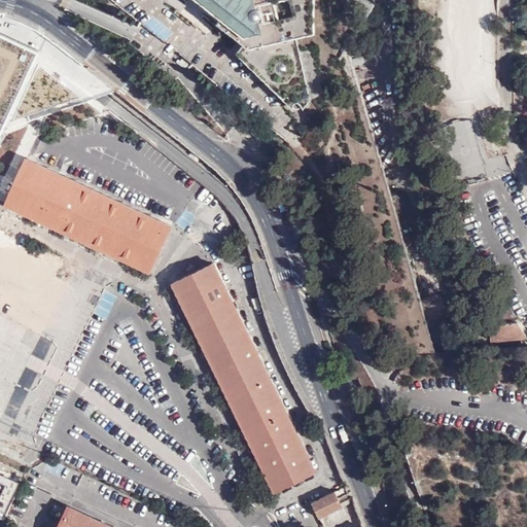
[(202,0),(204,1),(221,16),(218,22),(245,41),(236,53),(291,108),(304,107),(310,99),(295,36),(315,32),(315,0),(202,0)]
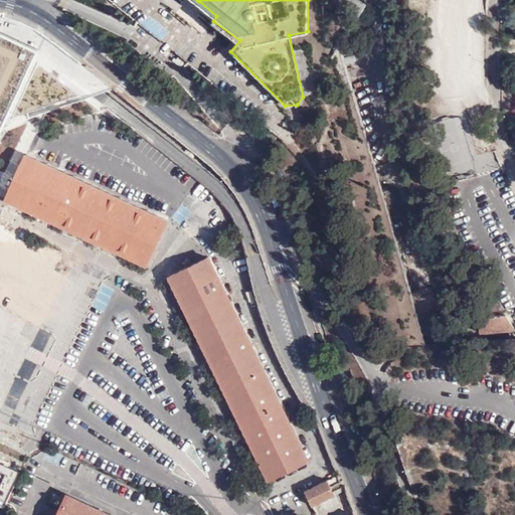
[(141,22),(159,40),(167,31),(149,13),(141,22)]
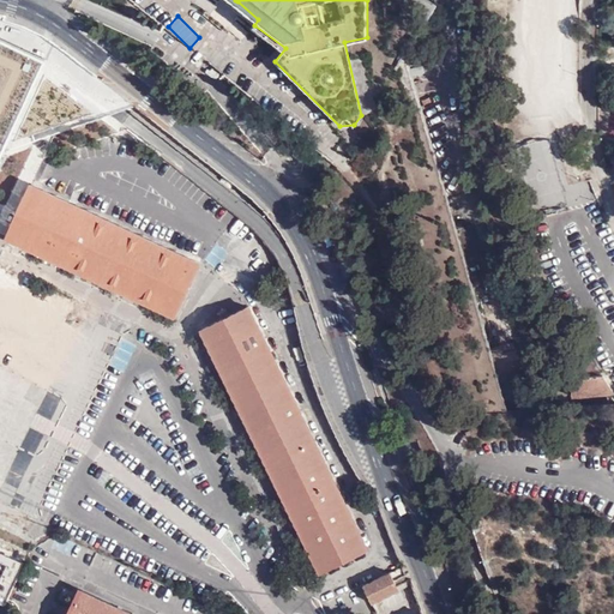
[(0,155),(44,60),(0,41),(0,155)]
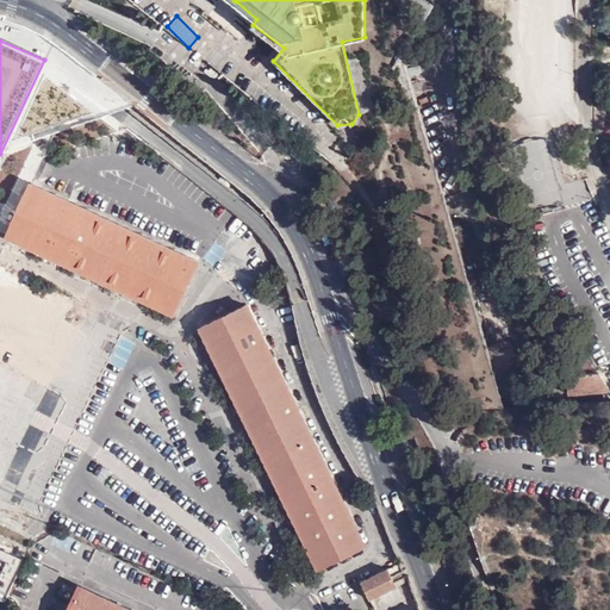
[(529,209),(560,201),(547,138),(516,144),(529,209)]
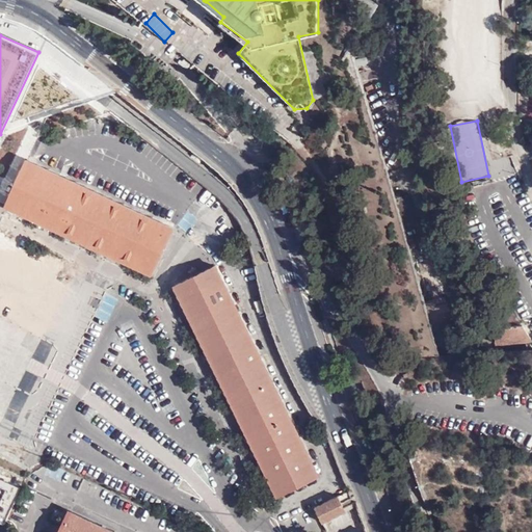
[(5,207),(37,221),(46,225),(153,276),(175,228),(27,159),(5,207)]
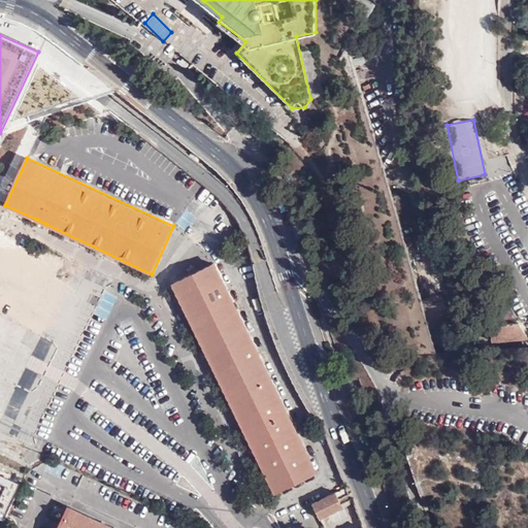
[(45,224),(37,220),(34,225),(42,229),(45,224)]
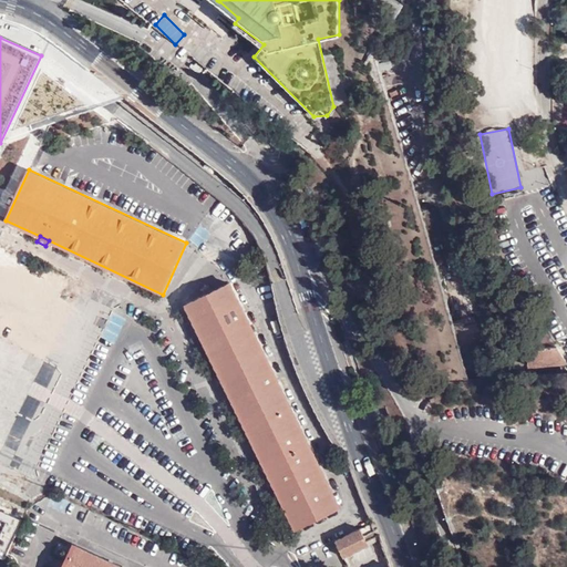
[(223,382),(270,481),(274,488),(295,531),(341,507),(294,409),(230,281),(212,291),(204,295),(184,305),(219,374),(223,382)]
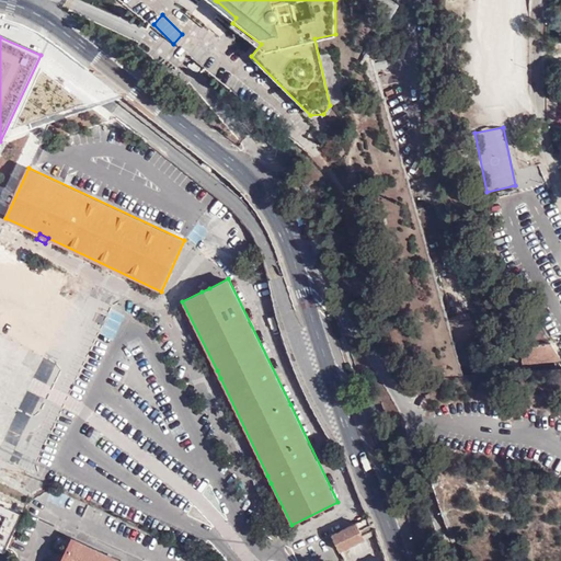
[(202,292),(209,288),(206,281),(198,285),(202,292)]
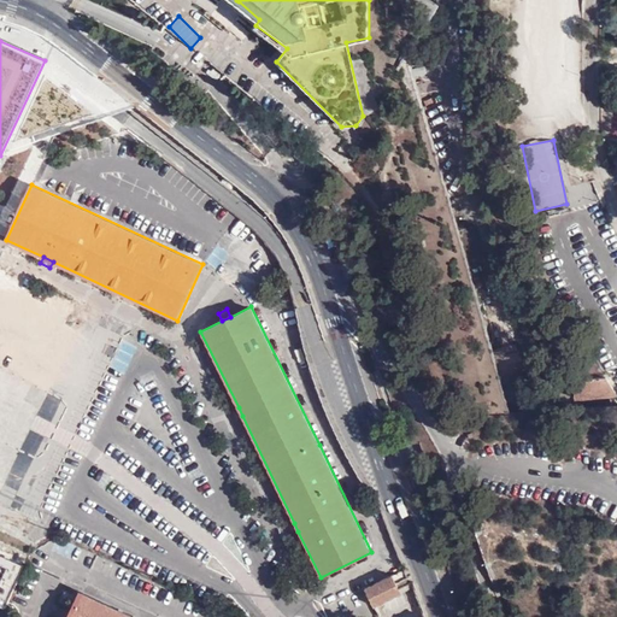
[(548,338),(532,344),(538,358),(554,351),(548,338)]
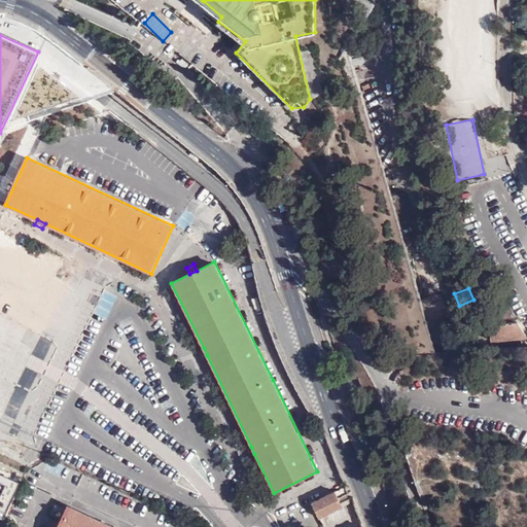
[(441,294),(420,301),(428,328),(448,323),(441,294)]
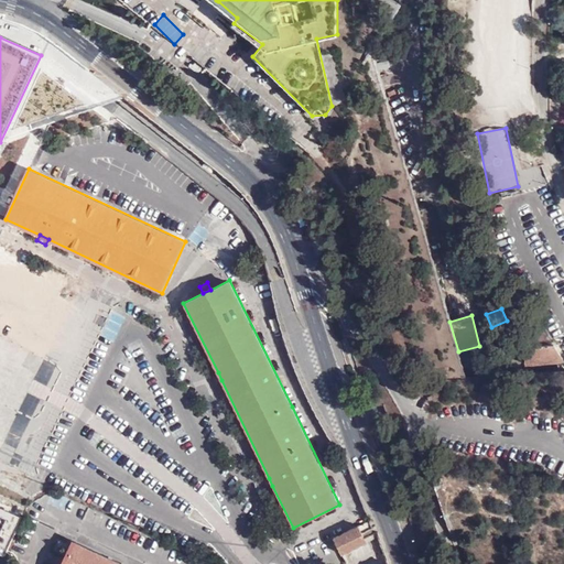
[(563,361),(554,345),(524,346),(525,366),(563,362),(563,361)]
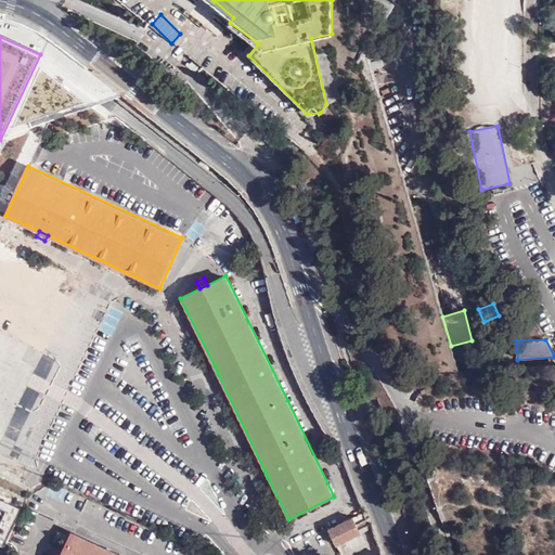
[(211,377),(218,374),(215,366),(208,370),(211,377)]
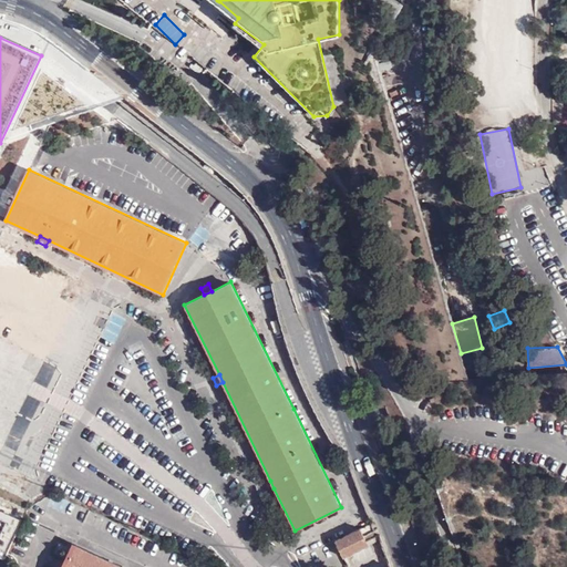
[(274,488),(270,481),(264,484),(267,491),(274,488)]
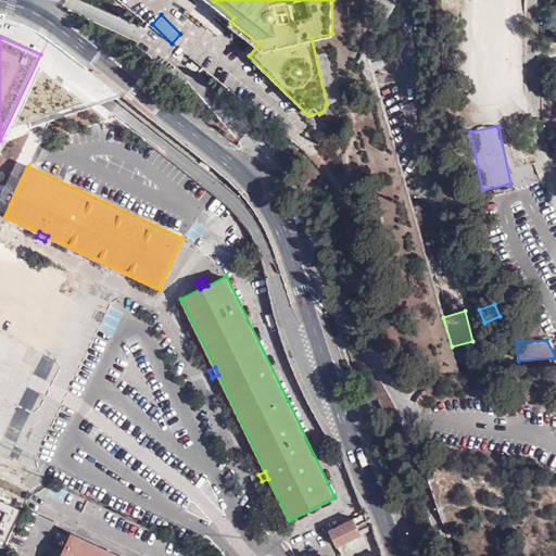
[(0,543),(2,544),(20,507),(0,497),(0,543)]
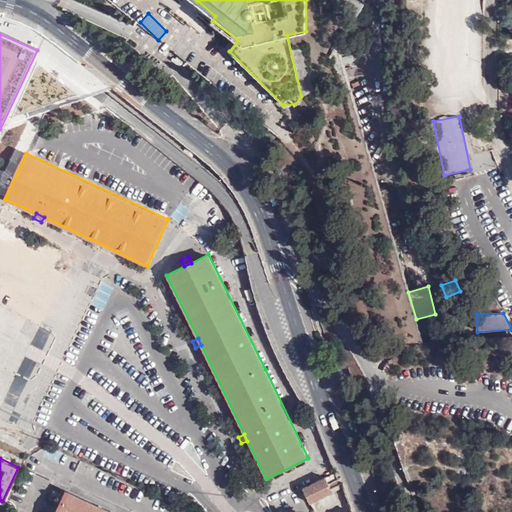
[(331,492),(324,477),(302,489),(309,504),(331,492)]
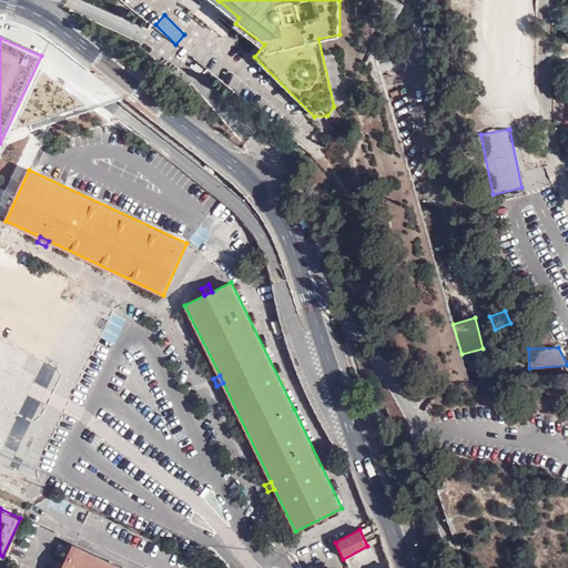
[(124,567),(73,544),(61,567),(124,567)]
